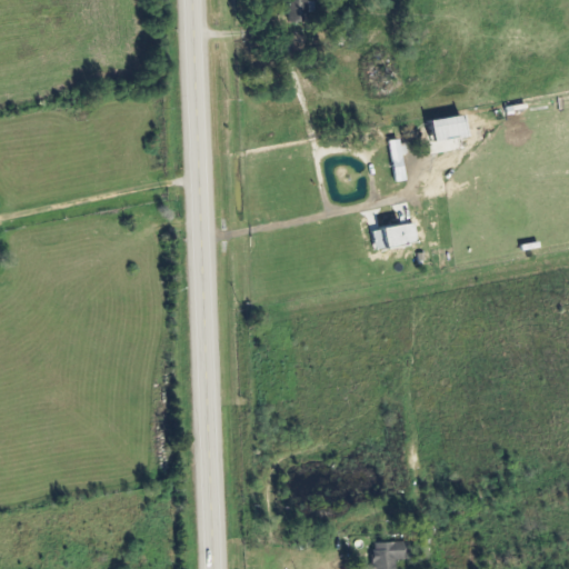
[(289,0),(290,20),(307,20),(306,0),(289,0)]
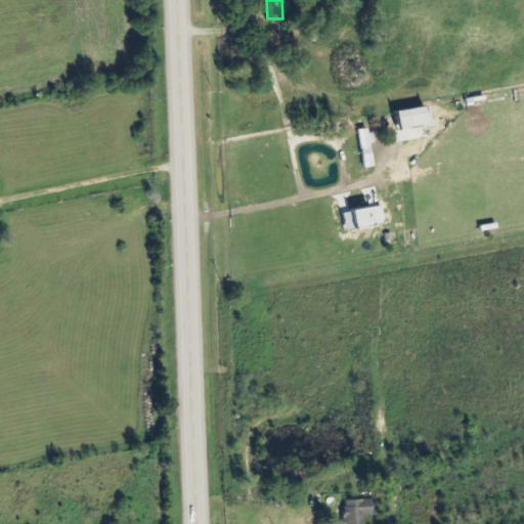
[(406,111),(408,125),(422,123),(420,108),(406,111)]
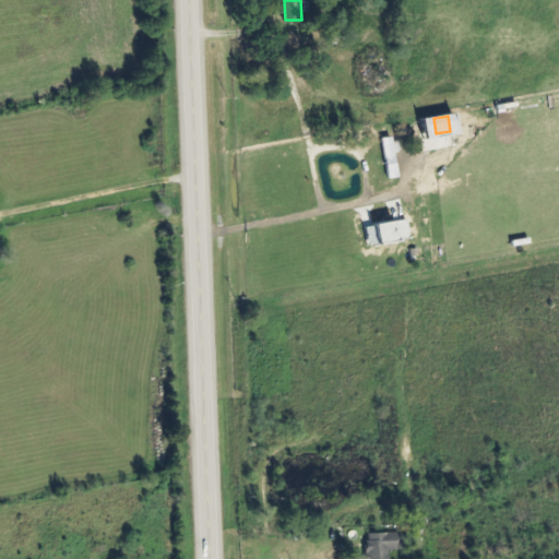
[(394,154),(399,153),(395,138),(382,140),(389,180),(399,179),(394,154)]
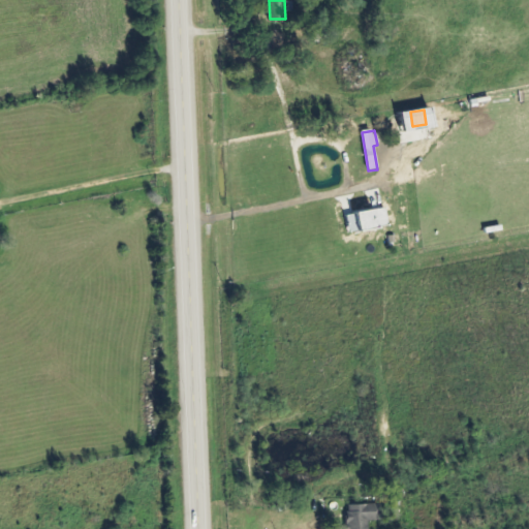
[(353,223),(355,232),(387,227),(385,210),(351,215),(352,223),(353,223)]
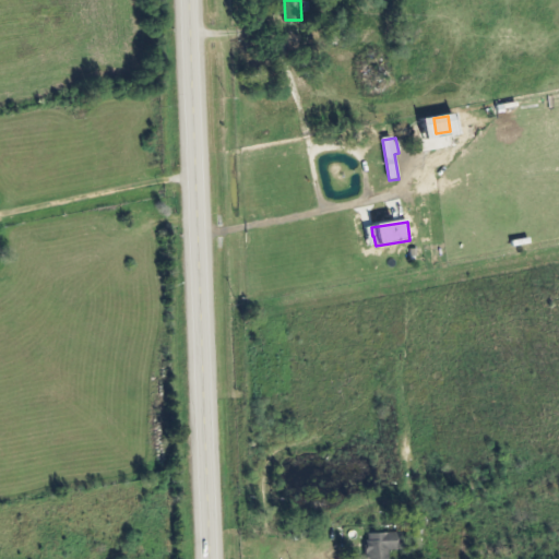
[(366,558),(390,558),(390,551),(397,551),(399,534),(367,534),(366,558)]
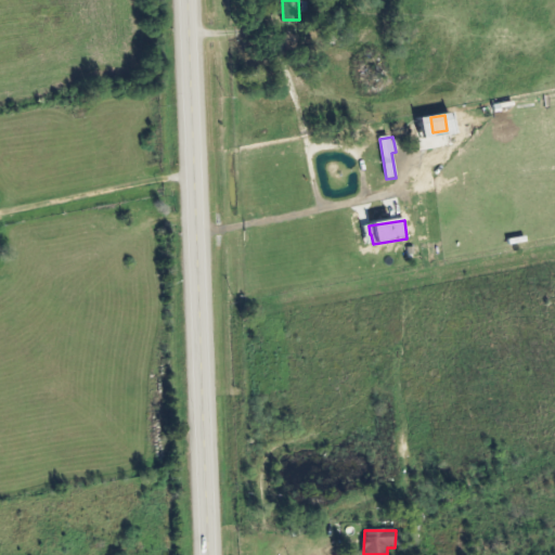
All buildings are outlined.
